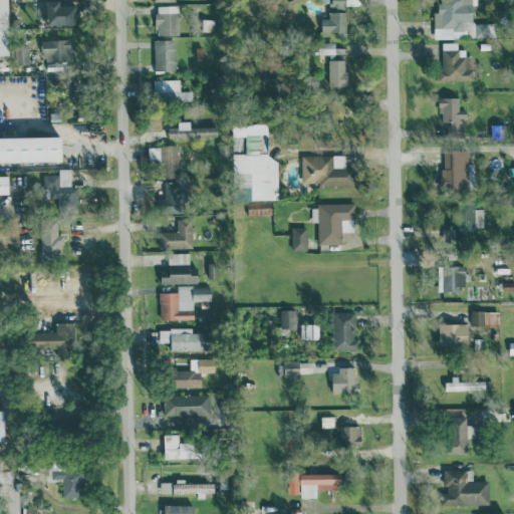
[(0,0),(0,54),(9,54),(8,0),(0,0)]
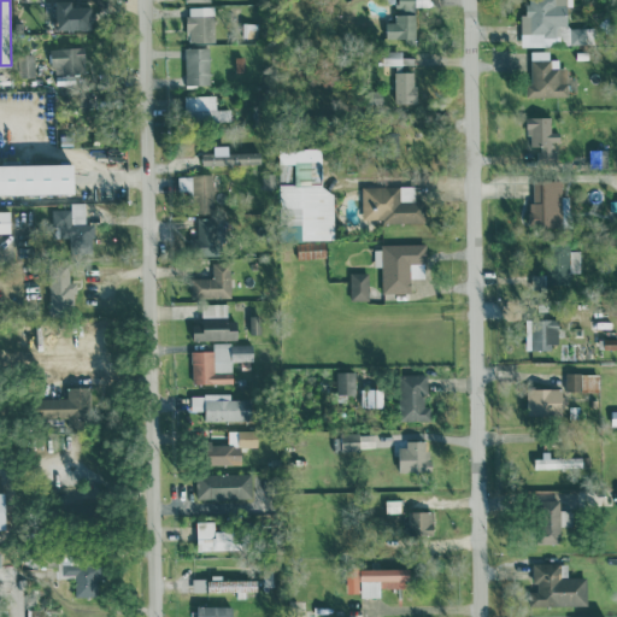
[(71,0),(54,0),(56,29),(92,29),(90,6),(71,6),(71,0)]
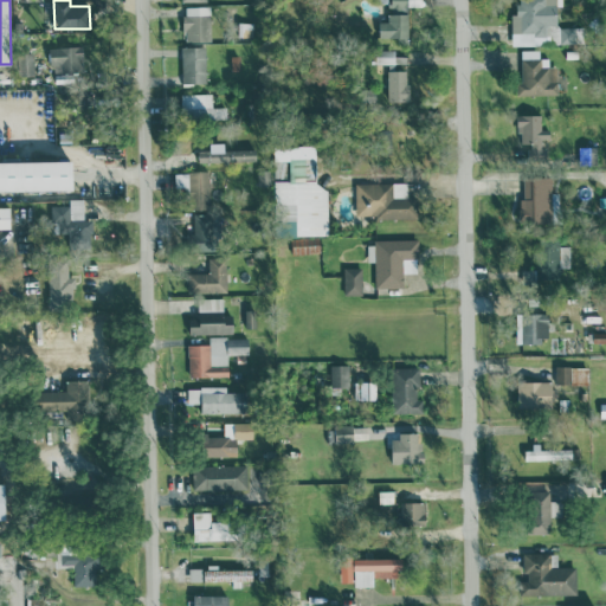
[(408,6),(423,6),(421,0),(389,0),(389,21),(380,21),(379,37),(398,37),(398,43),(408,43),(408,6)]
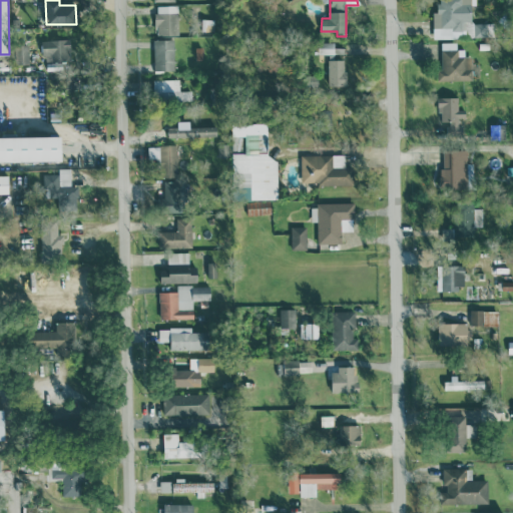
[(475,0),(438,0),(439,11),(433,11),(433,37),(487,37),(487,24),(472,24),(472,4),(476,4),(475,0)]
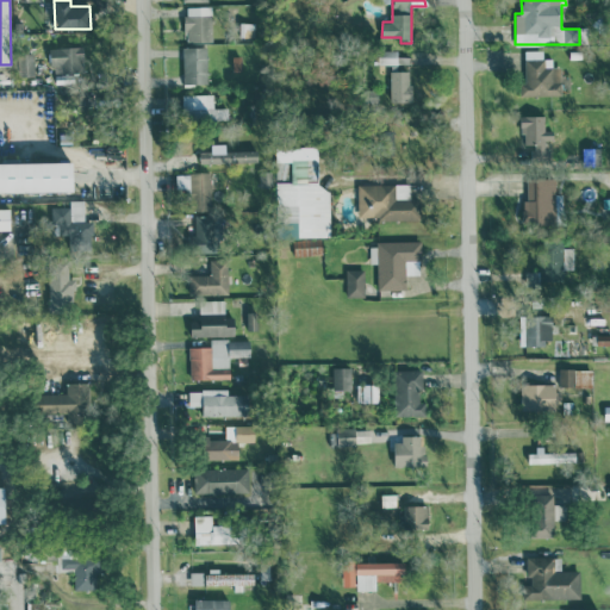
[(211,6),(185,6),(186,42),(212,41),(211,6)]
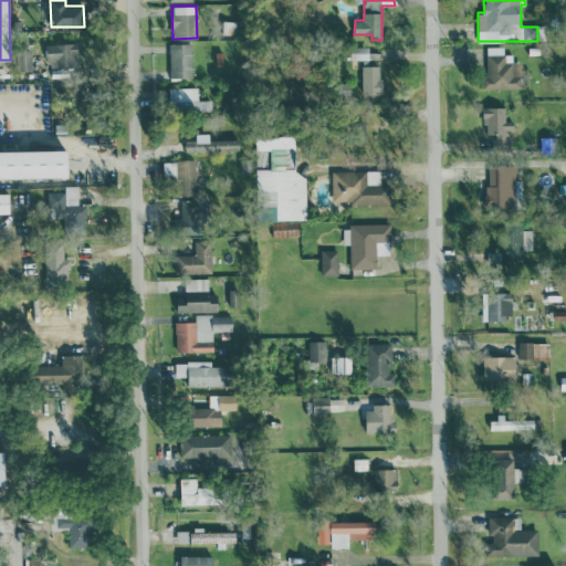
[(77,42),(46,44),(48,67),(79,66),(77,42)]
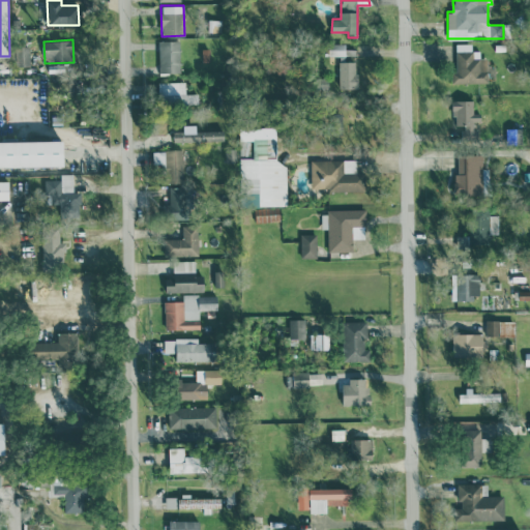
[(180,71),(179,40),(158,40),(159,72),(180,71)]
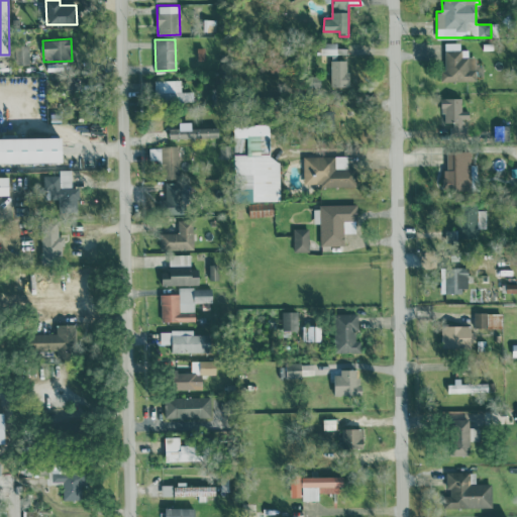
[(322,54),(346,55),(346,47),(337,47),(337,41),(322,41),(322,54)]
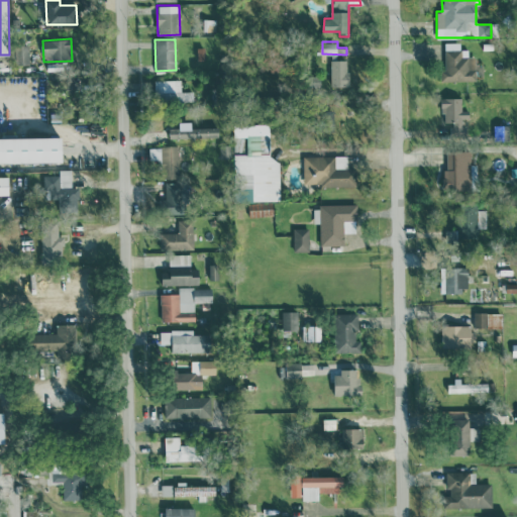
[(459,41),(444,41),(445,70),(440,70),(440,81),(476,80),(476,57),(469,57),(468,48),(460,49),(459,41)]
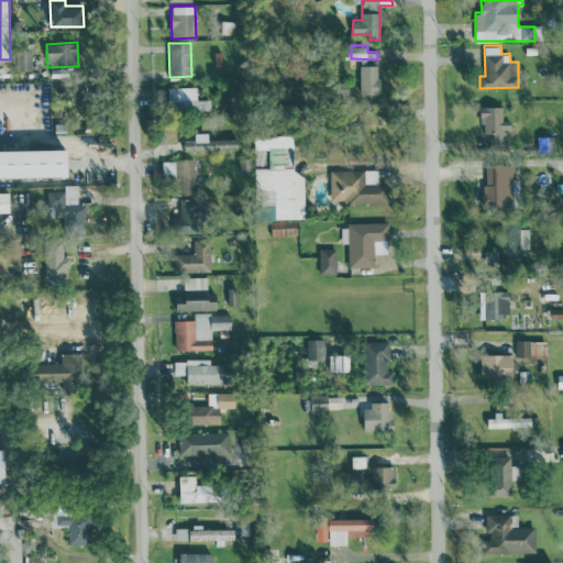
[(18,70),(31,69),(30,48),(17,50),(18,70)]
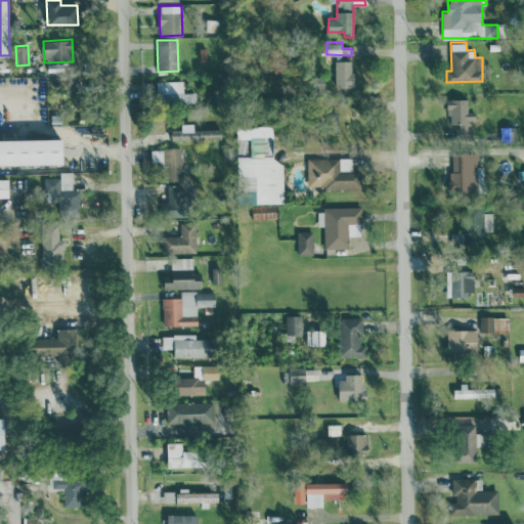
[(353,87),(353,60),(340,60),(340,87),(353,87)]
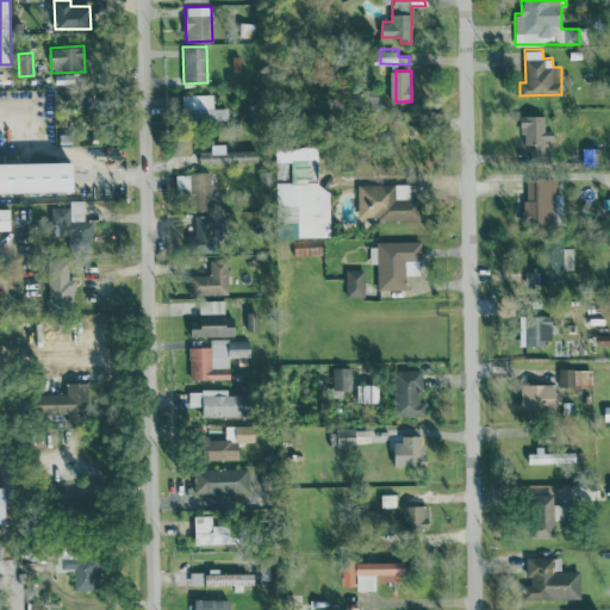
[(213,93),(182,94),(184,120),(228,119),(228,107),(213,107),(213,93)]
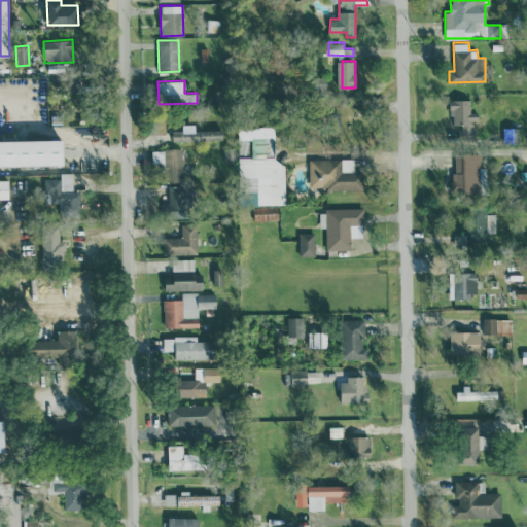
[(470,100),(451,100),(451,126),(458,126),(458,139),(477,138),(477,112),(470,112),(470,100)]
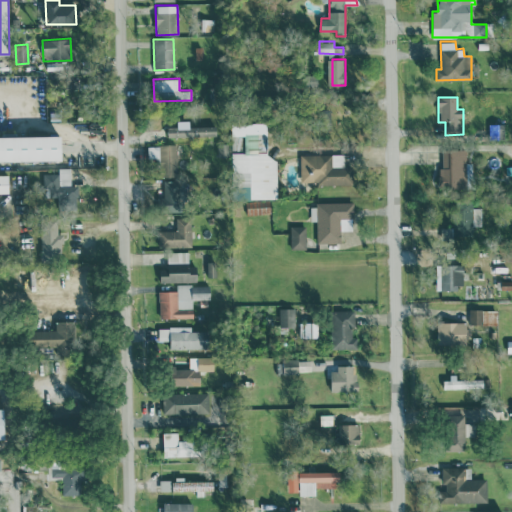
[(167,137),(217,135),(216,126),(190,126),(190,120),(177,121),(177,127),(167,127),(167,137)]
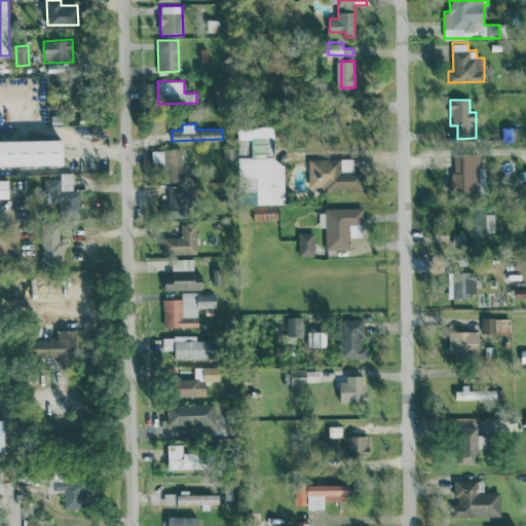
[(285,203),(285,160),(275,161),(274,125),(237,126),(238,139),(252,139),(252,156),(239,156),(241,204),(285,203)]
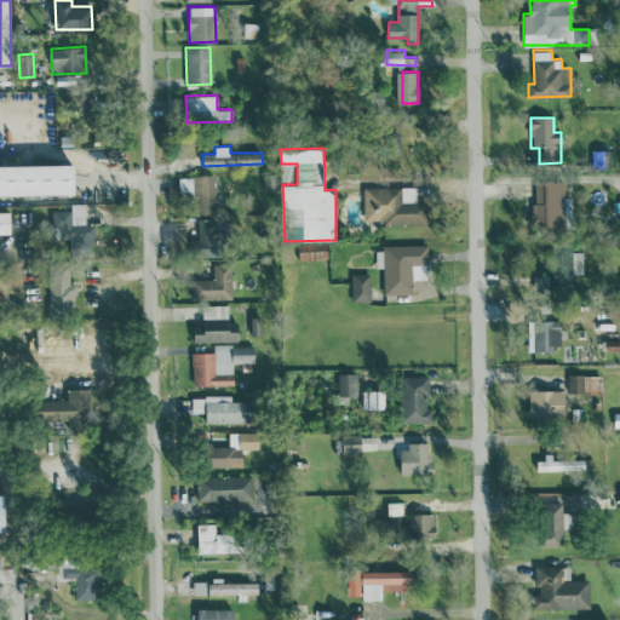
[(610,149),(592,150),(592,167),(612,167),(610,149)]
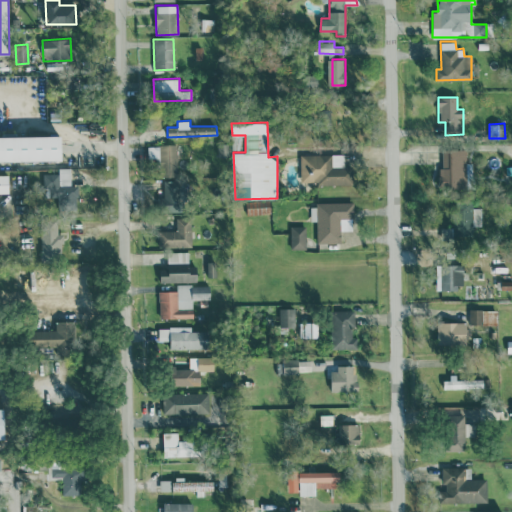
[(0,160),(61,160),(61,135),(0,136),(0,160)]
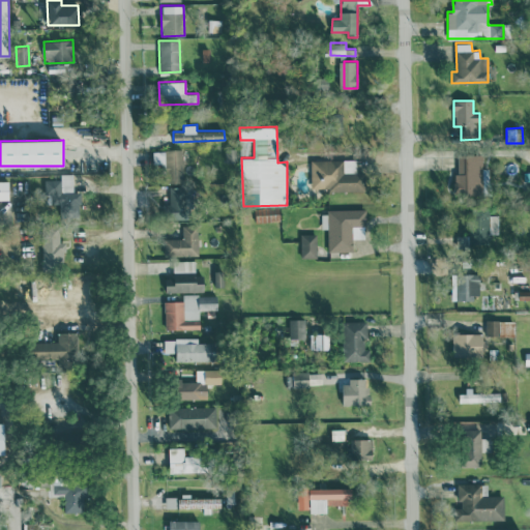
[(166,182),(184,182),(183,148),(166,149),(166,182)]
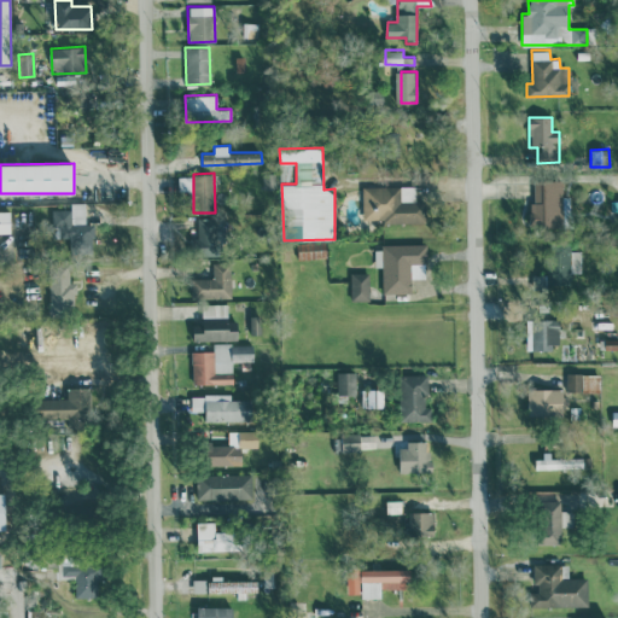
[(179,176),(179,190),(192,190),(191,176),(179,176)]
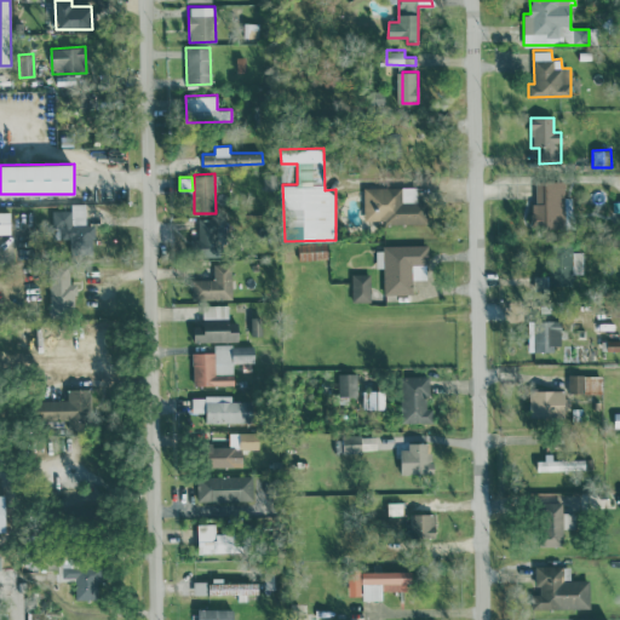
[(566,182),(534,181),(532,227),(563,228),(566,182)]
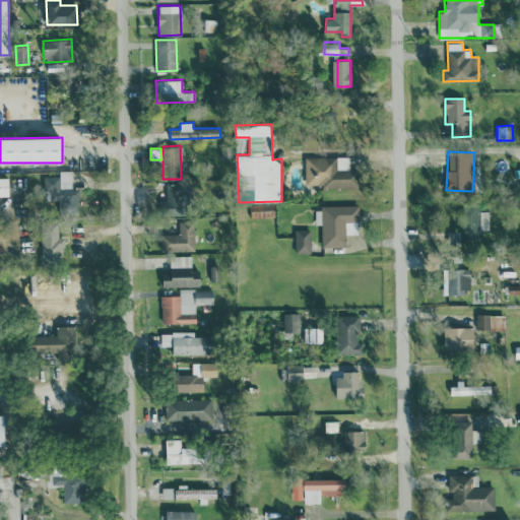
[(305,157),(306,187),(359,186),(359,169),(336,170),(336,156),(305,157)]
